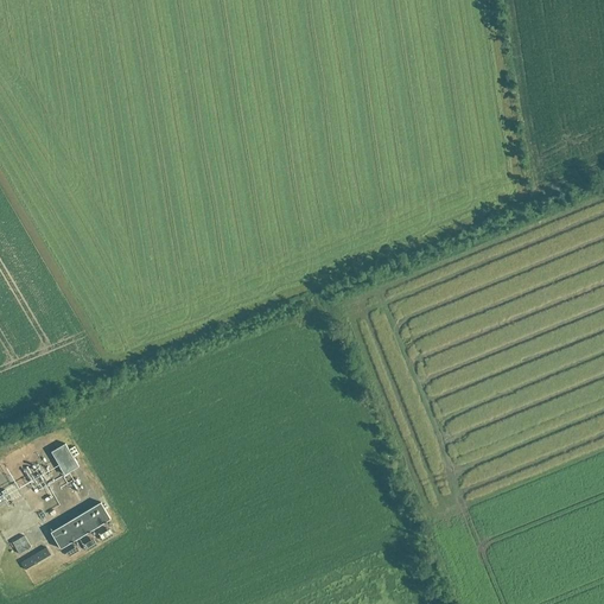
[(58,476),(76,468),(62,439),(44,447),(58,476)]
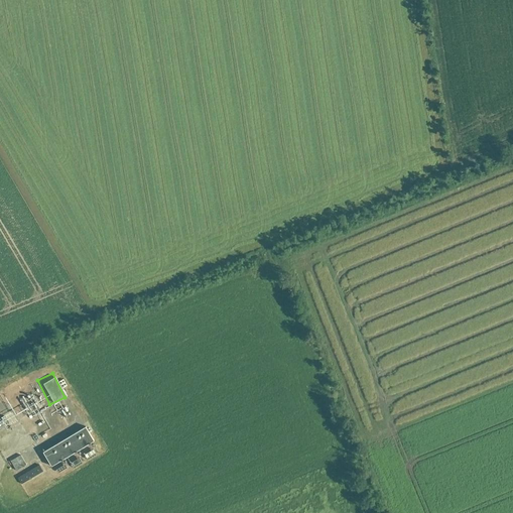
[(0,435),(8,431),(2,419),(0,420),(0,435)]
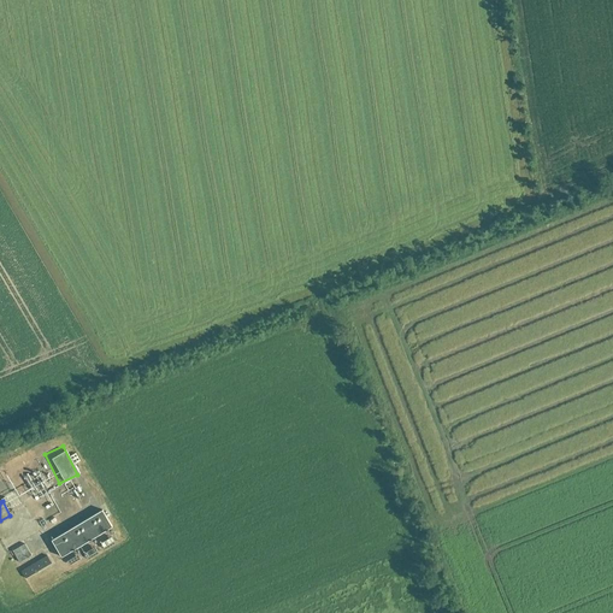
[(48,535),(59,556),(115,529),(104,508),(48,535)]
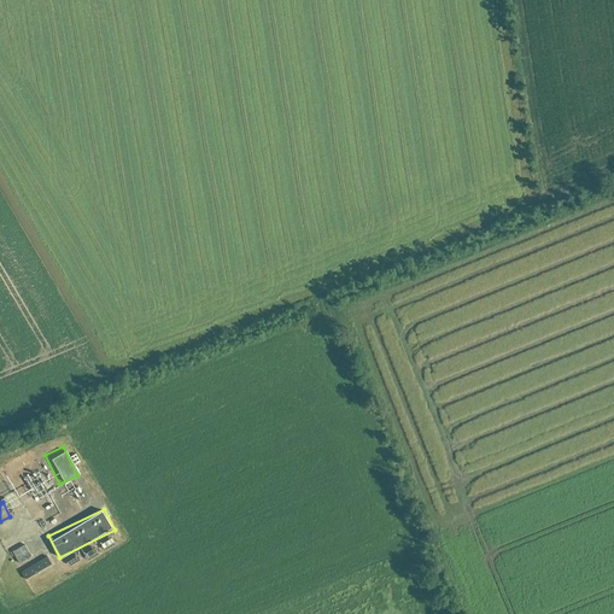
[(7,548),(15,562),(28,555),(21,542),(7,548)]
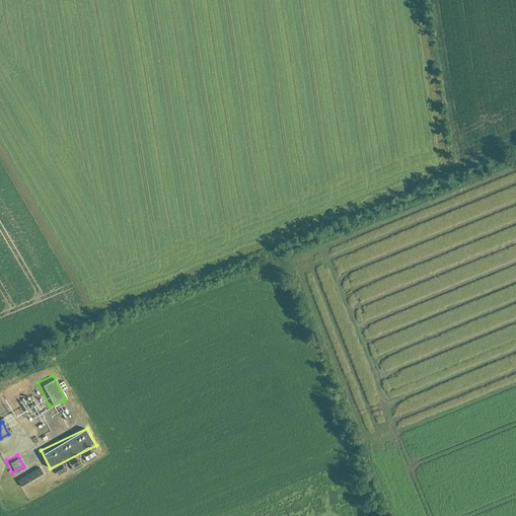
[(14,478),(19,487),(43,473),(39,466),(14,478)]
